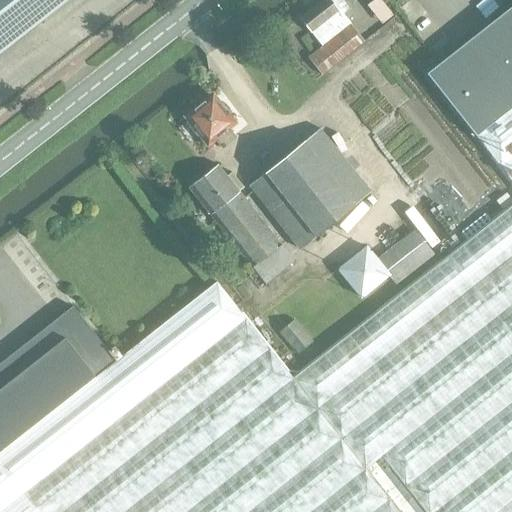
[(0,0),(0,55),(69,0),(0,0)]
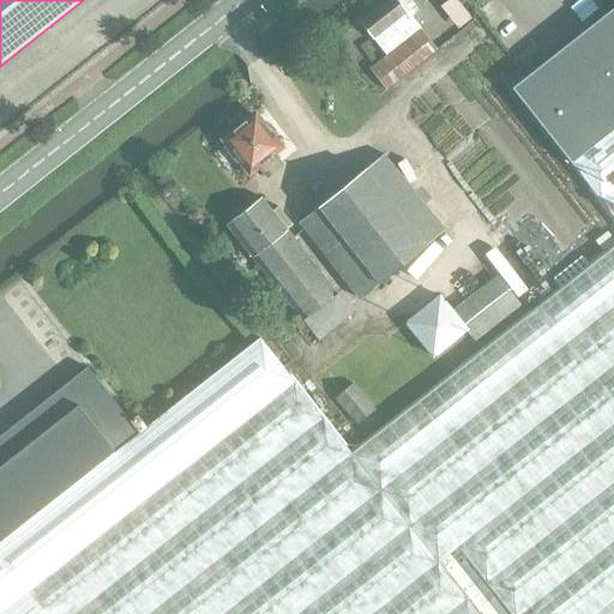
[(419,13),(408,0),(401,0),(397,4),(393,0),(391,0),(361,23),(385,55),(419,30),(410,19),(419,13)]
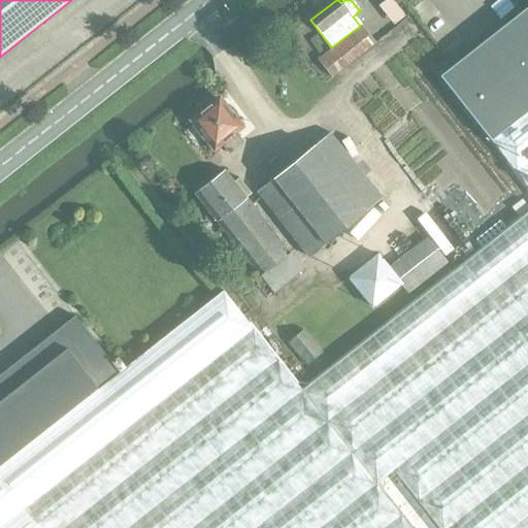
[(527,7),(440,77),(491,141),(527,111),(527,7)]
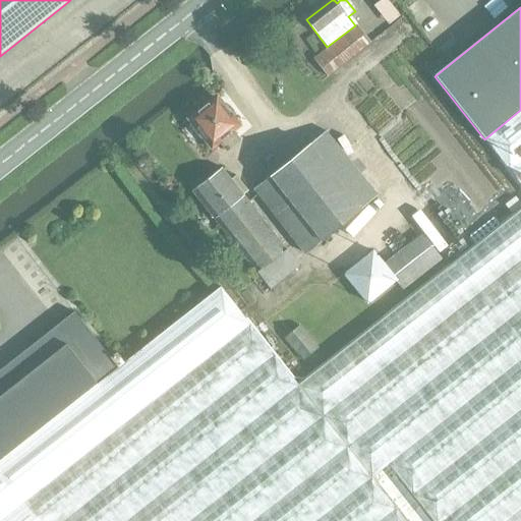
[(327,77),(341,66),(369,45),(356,27),(313,60),(327,77)]
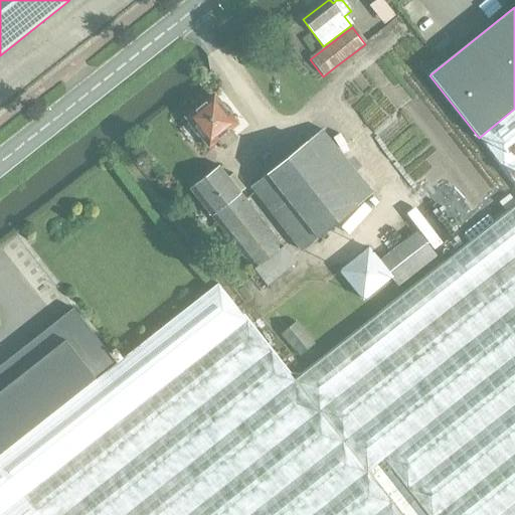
[(236,140),(229,131),(234,126),(213,99),(188,119),(208,146),(215,141),(223,150),(236,140)]
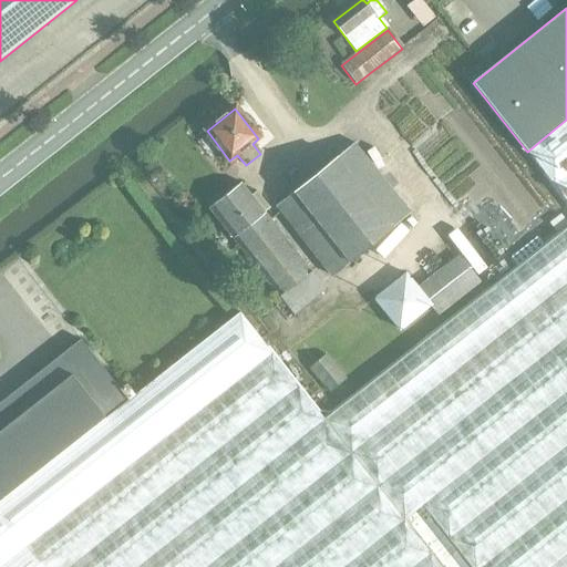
[(412,143),(443,179),(456,168),(461,174),(474,163),(465,153),(468,151),(441,119),(412,143)]
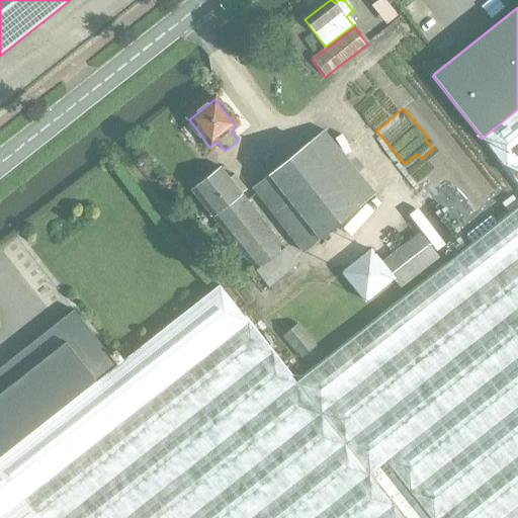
[(517,517),(517,109),(482,139),(517,184),(517,208),(313,369),(429,517),(517,517)]
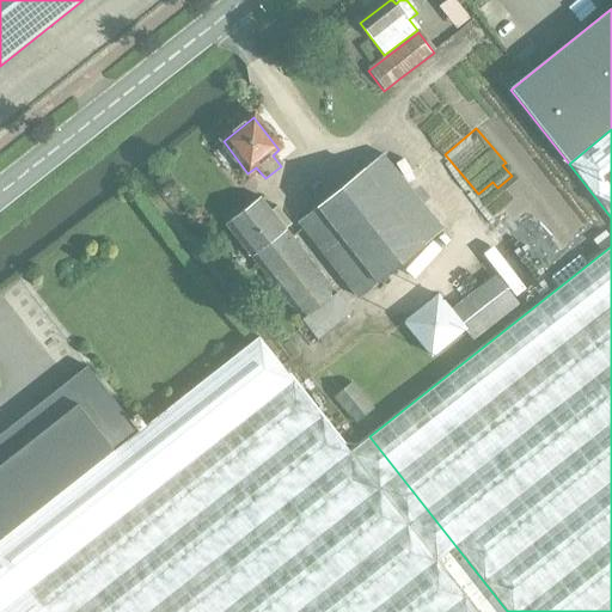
[(444,230),(429,212),(383,154),(298,221),(359,298),(444,230)]
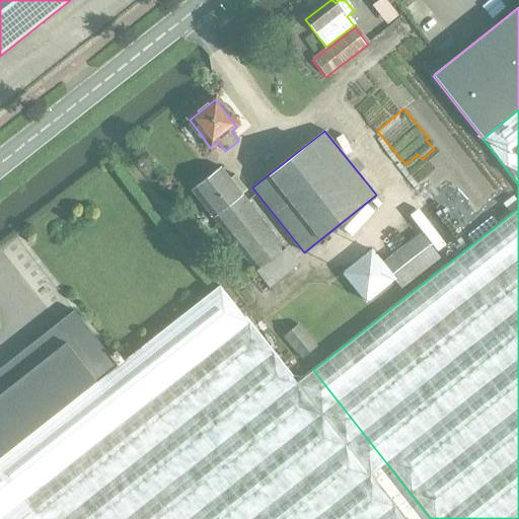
[(237,174),(232,178),(223,166),(194,190),(269,287),(298,265),(243,193),(248,189),(237,174)]
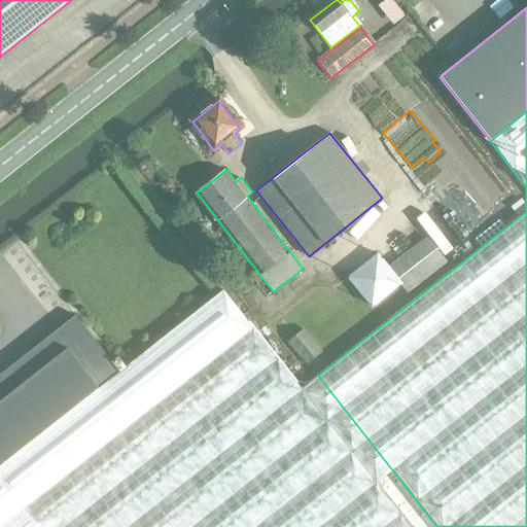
[(424,223),(430,232),(390,260),(409,287),(459,252),(456,247),(466,240),(445,210),(424,223)]
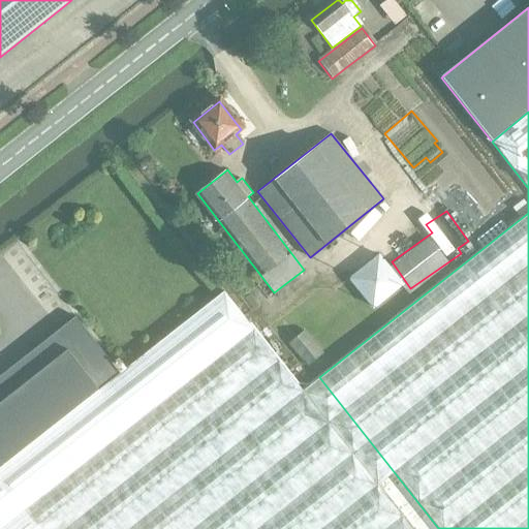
[(381,251),(349,275),(374,307),(405,282),(381,251)]
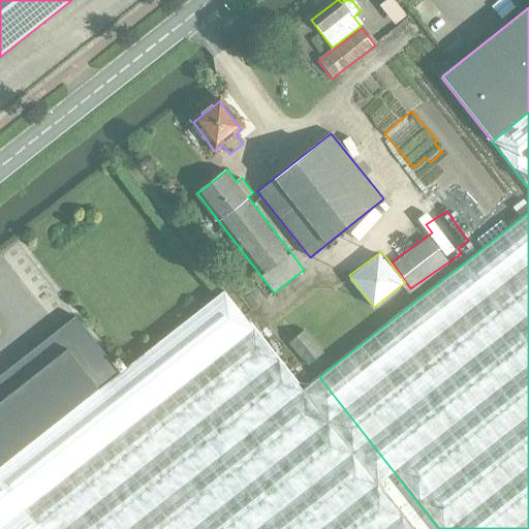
[(410,528),(224,291),(120,373),(0,467),(0,528),(410,528)]
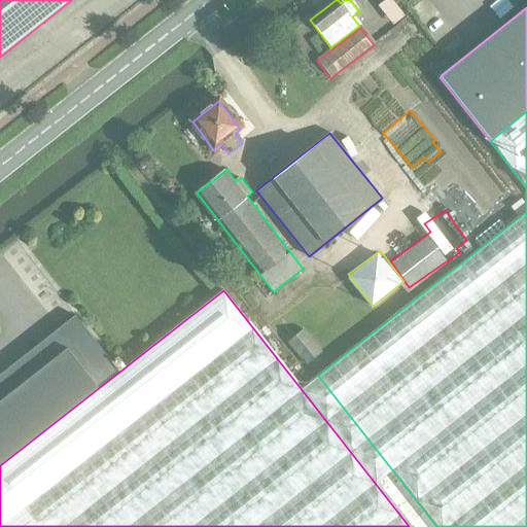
[(0,465),(119,372),(75,315),(0,374),(0,465)]
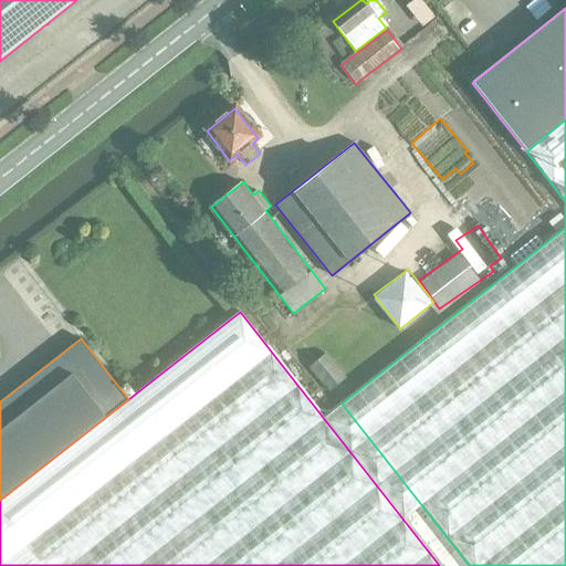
[(346,377),(325,353),(307,369),(328,392),(346,377)]
